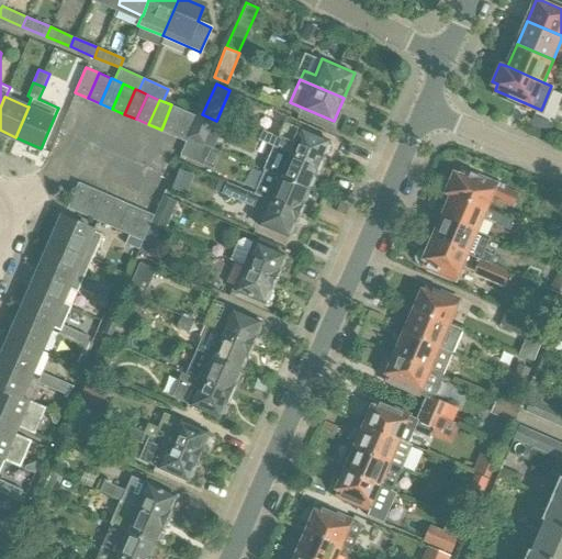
[(171,104),(161,130),(173,135),(183,110),(171,104)]
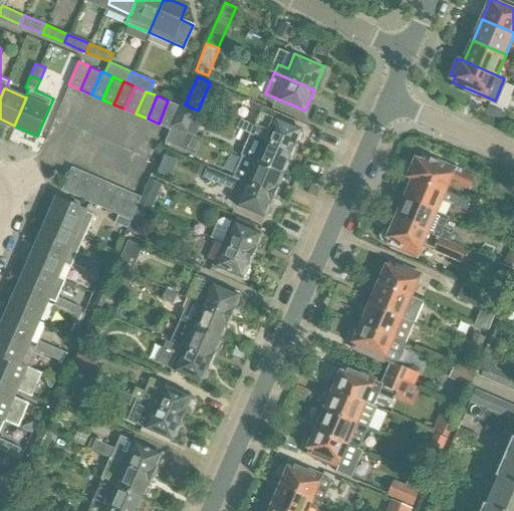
[(172,123),(178,109),(179,105),(168,100),(159,123),(170,128),(172,123)]
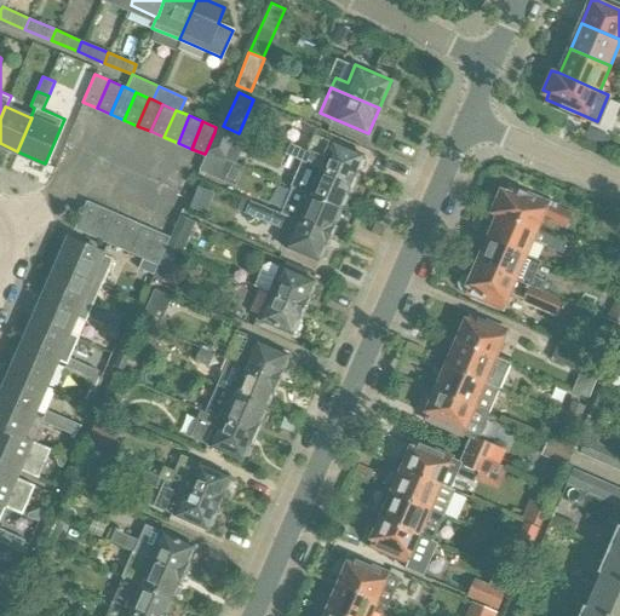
[(214,132),(207,149),(227,159),(234,140),(214,132)]
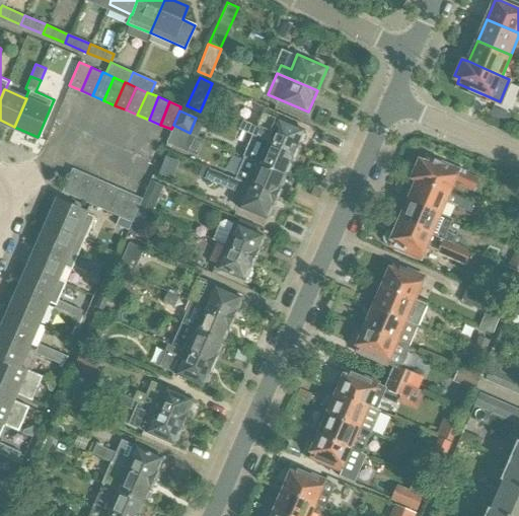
[(242,119),(238,128),(253,135),(265,139),(265,138),(295,151),(305,129),(275,117),(263,112),(256,125),(242,119)]
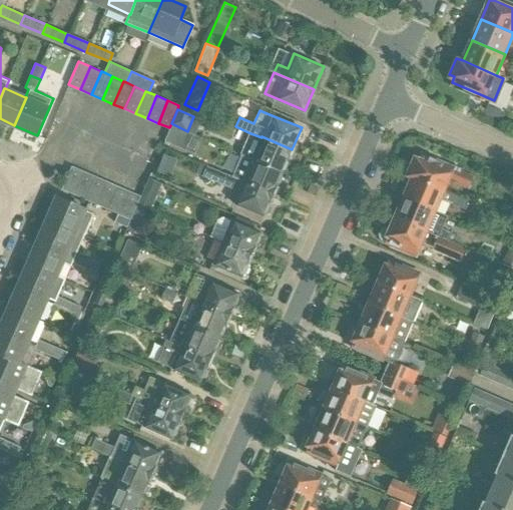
[(163,140),(165,140),(185,149),(192,133),(187,131),(171,123),(169,127),(163,140)]
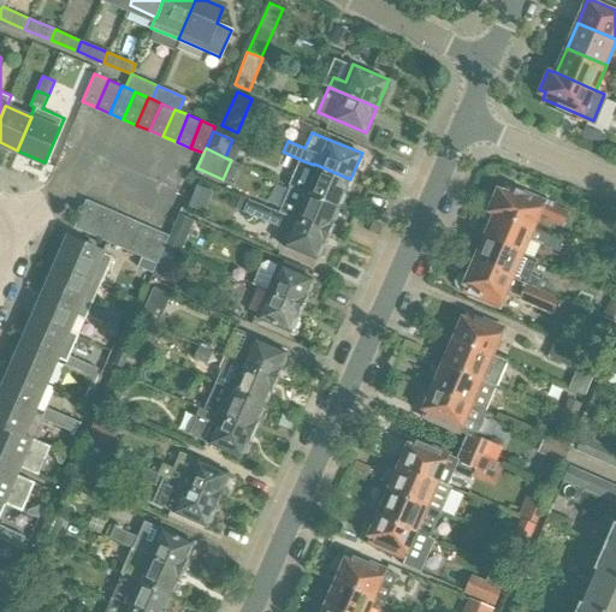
[(301,160),(290,184),(339,206),(350,179),(314,164),(314,165),(301,160)]
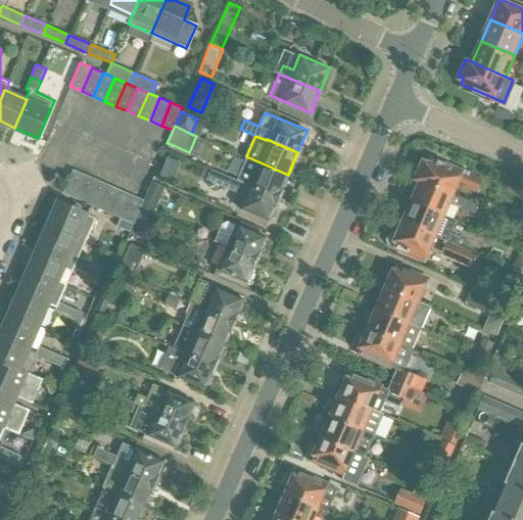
[(246,156),(237,179),(248,183),(279,196),(288,175),(246,156)]
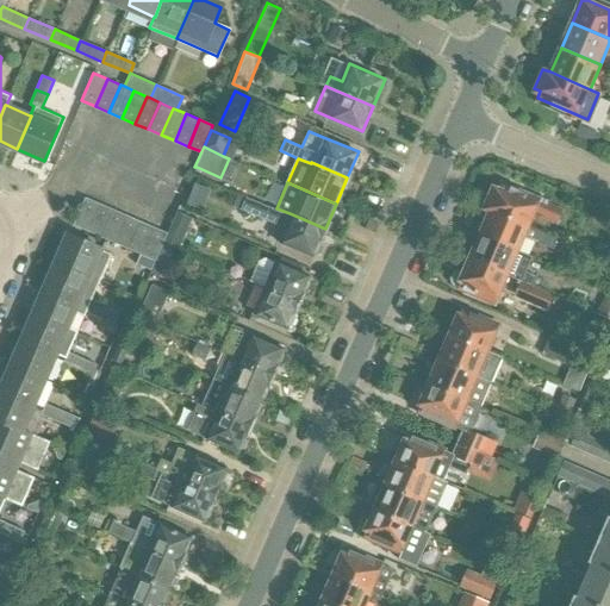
[(535,229),(536,226),(530,225),(536,212),(543,214),(543,217),(558,223),(562,208),(546,201),(547,200),(503,182),(499,189),(493,186),(485,207),(491,210),(535,229)]
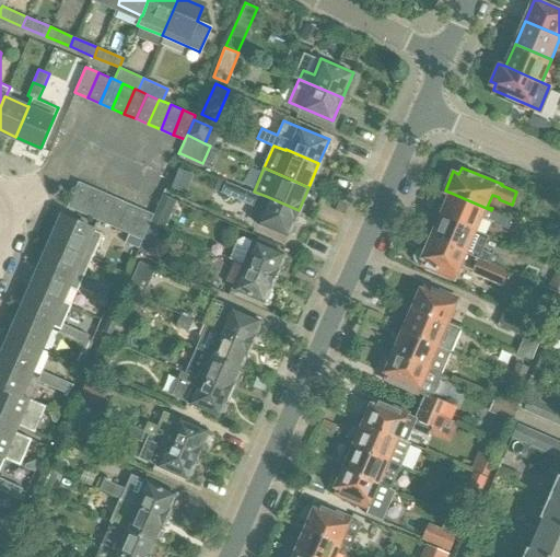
[(224,178),(220,190),(260,209),(256,220),(289,234),(299,210),(266,196),(254,192),(224,178)]
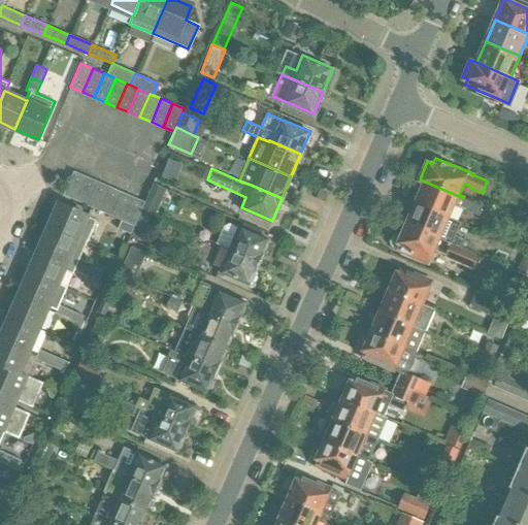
[(74,171),(64,195),(75,199),(86,175),(74,171)]
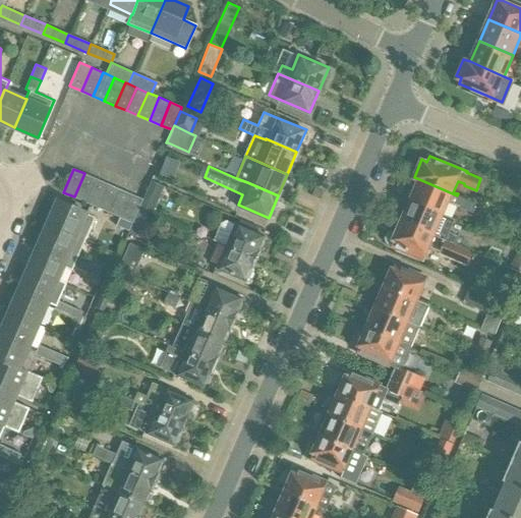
[(87,202),(97,178),(84,173),(74,196),(87,202)]
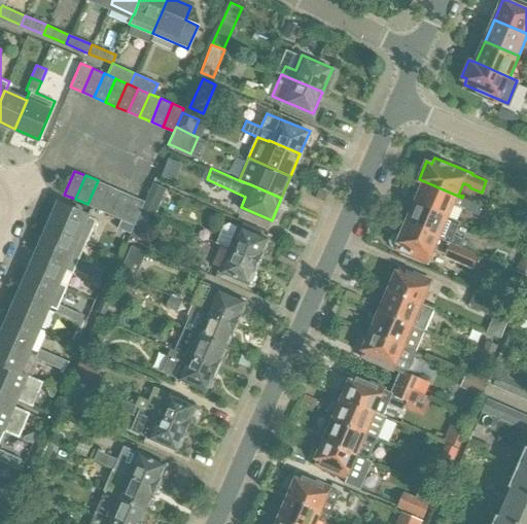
[(99,209),(109,185),(98,180),(88,204),(99,209)]
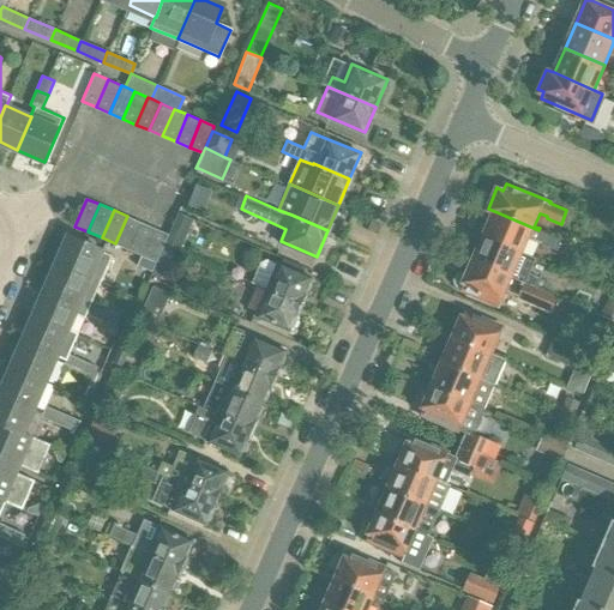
[(179,211),(168,234),(164,242),(175,247),(182,229),(181,229),(187,215),(179,211)]
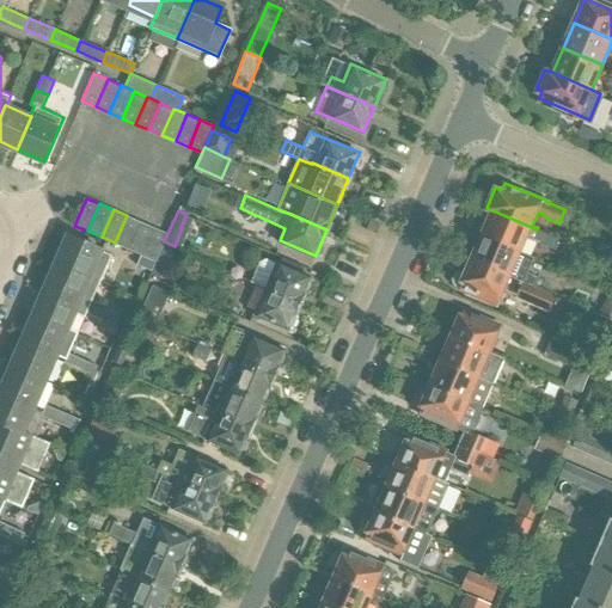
[(537,229),(493,210),(482,234),(521,251),(528,237),(555,247),(560,237),(538,227),(537,229)]
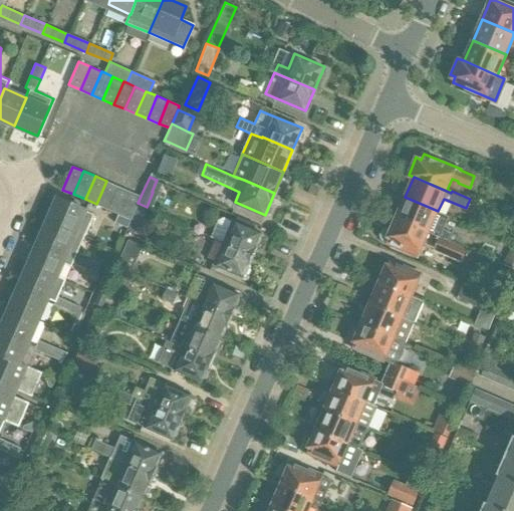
[(108,209),(118,186),(106,181),(96,204),(108,209)]
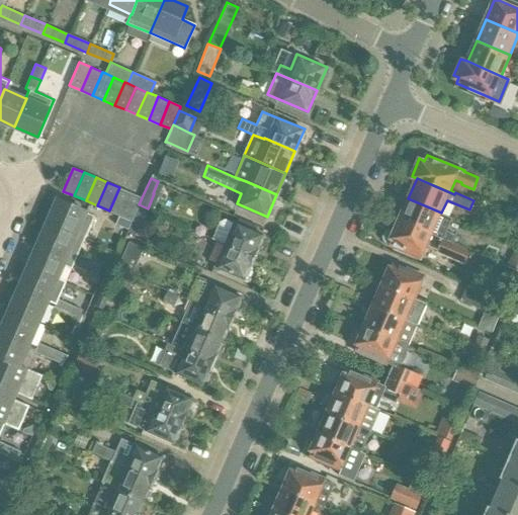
[(119,215),(120,216),(131,192),(119,187),(109,210),(119,215)]
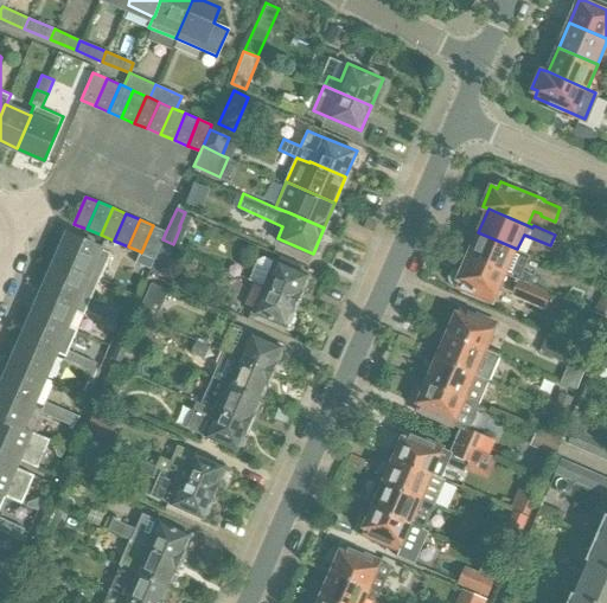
[(155,258),(163,239),(166,231),(153,225),(141,252),(155,258)]
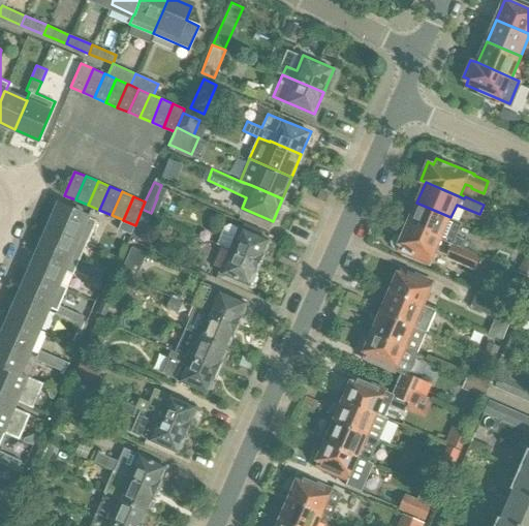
[(59,203),(49,225),(87,242),(96,219),(88,216),(59,203)]
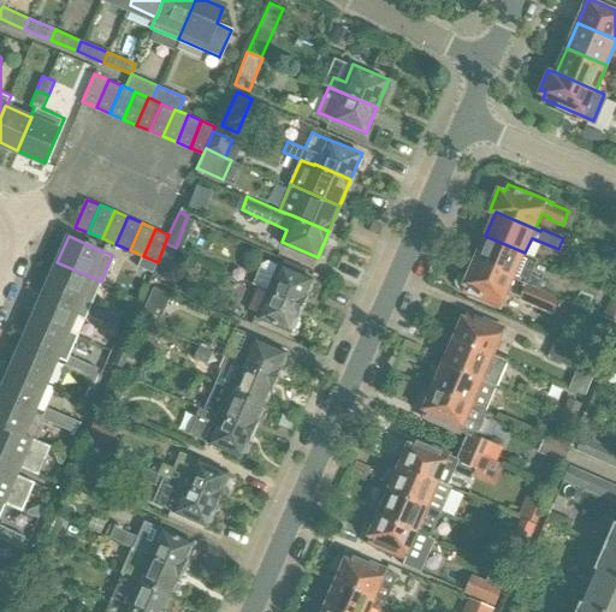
[(514,278),(515,277),(538,287),(543,278),(531,273),(537,257),(525,253),(485,236),(474,261),(514,278)]
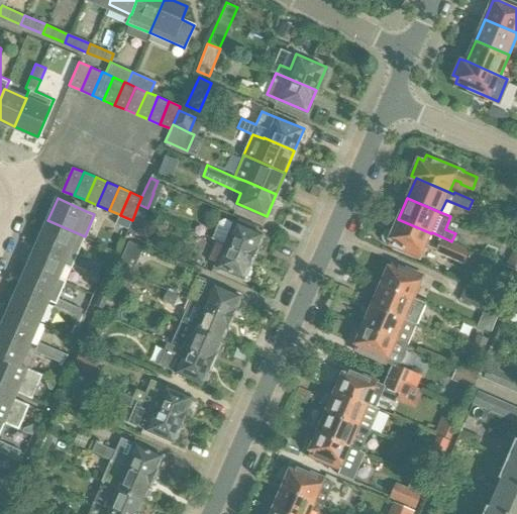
[(132,220),(128,228),(127,231),(135,235),(147,208),(138,204),(132,220)]
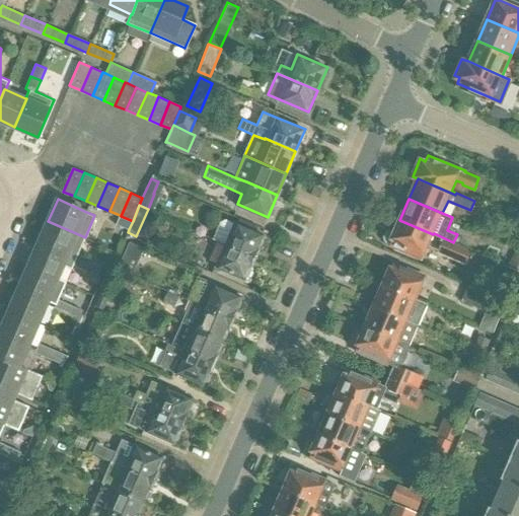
[(129,229),(133,221),(121,216),(120,215),(116,223),(129,229)]
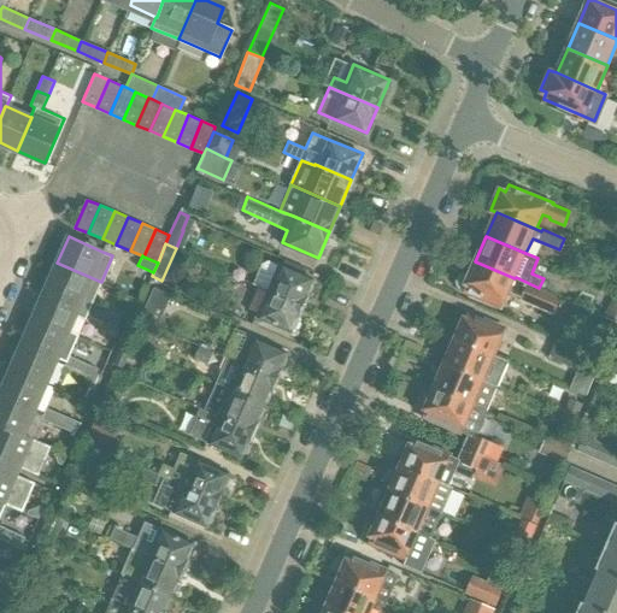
[(253,283),(269,290),(269,289),(304,305),(315,277),(281,263),(280,265),(268,260),(262,263),(253,283)]
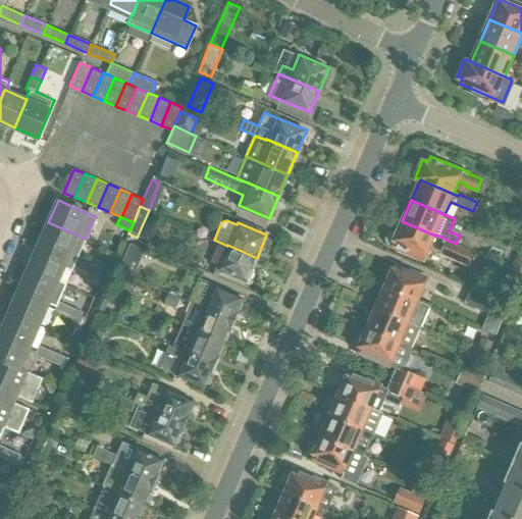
[(431,246),(440,250),(439,253),(468,265),(474,252),(456,244),(436,235),(435,236),(402,221),(397,232),(393,230),(389,231),(388,234),(387,237),(386,239),(387,241),(389,243),(394,245),(393,245),(426,259),(426,258),(424,258),(426,255),(427,256),(431,246)]
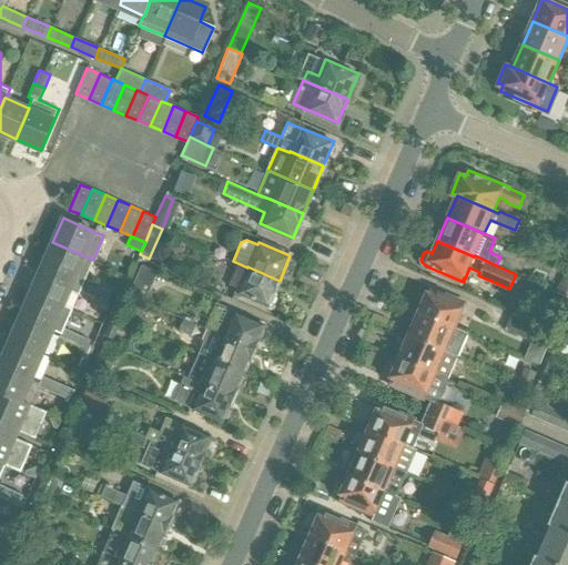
[(52,242),(42,266),(83,284),(84,280),(93,260),(52,242)]
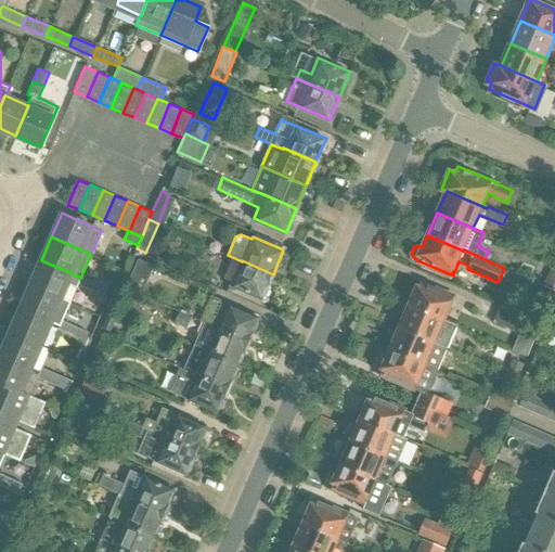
[(41,260),(31,283),(62,297),(62,296),(67,283),(77,287),(79,283),(81,278),(41,260)]
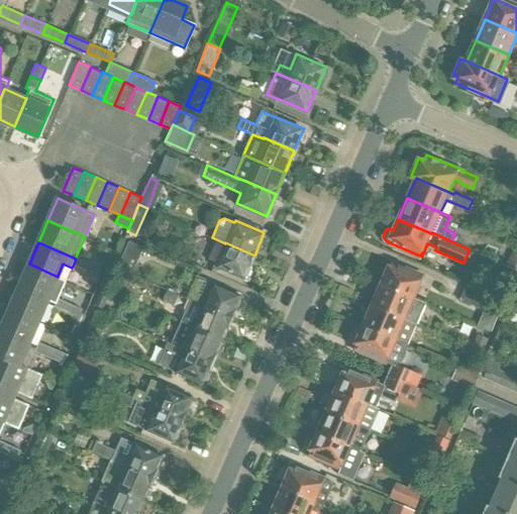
[(225,242),(225,243),(216,266),(244,278),(254,255),(225,242)]
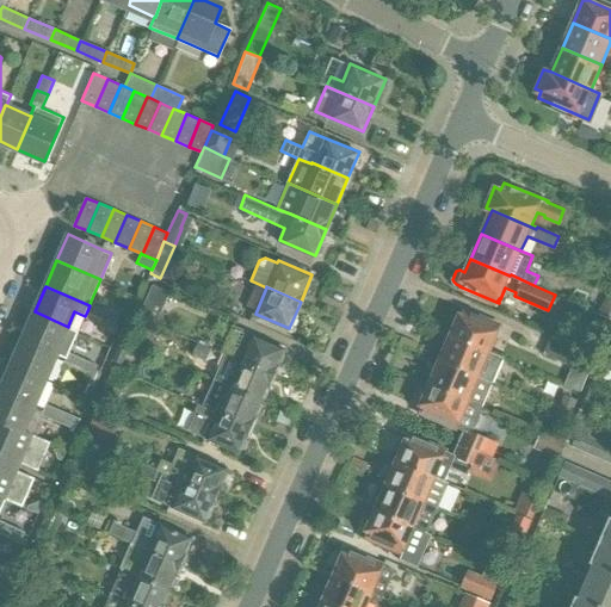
[(597,313),(610,319),(610,317),(610,295),(605,293),(597,313)]
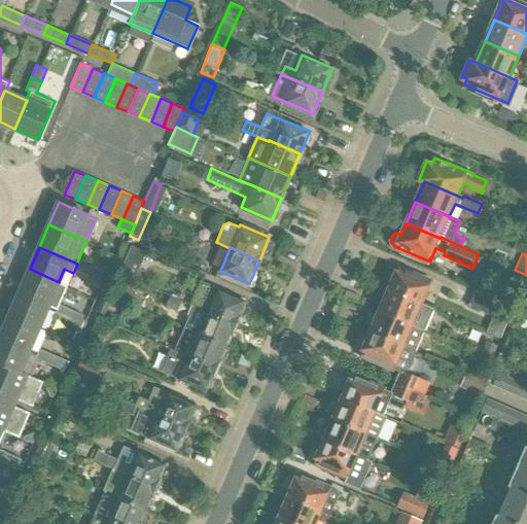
[(77,264),(75,269),(86,273),(90,265),(78,259),(77,264)]
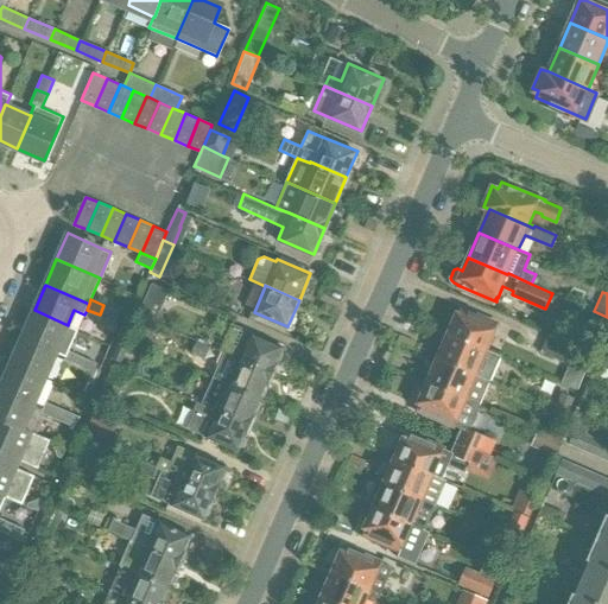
[(103,305),(100,315),(115,322),(118,316),(119,311),(103,305)]
